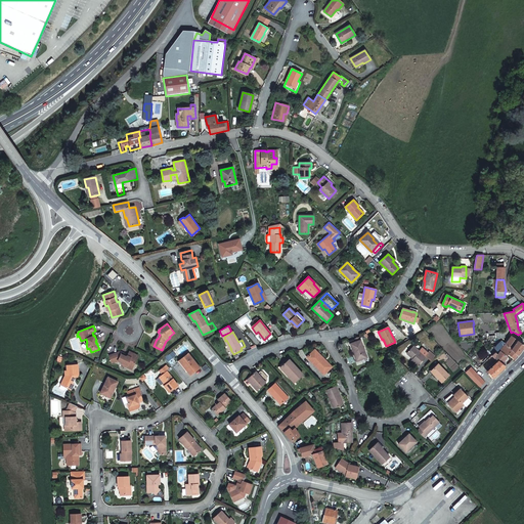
[(523,345),(511,337),(505,344),(506,345),(513,351),(517,355),(523,345)]
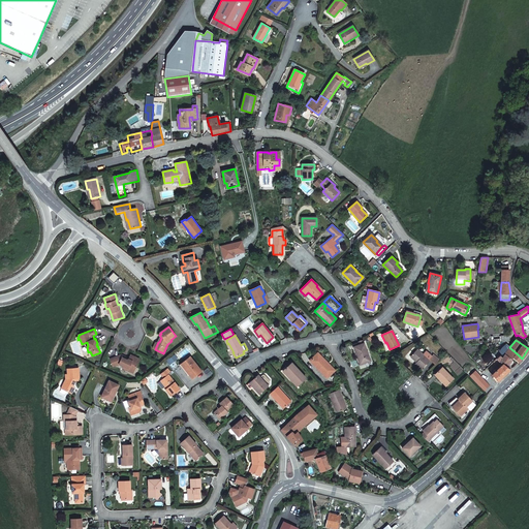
[(358,358),(361,365),(370,361),(364,344),(353,347),(358,358)]
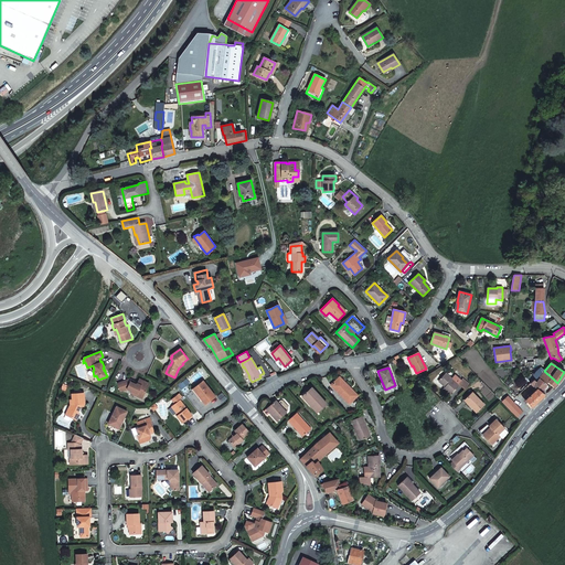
[(553,387),(557,383),(553,379),(545,372),(544,371),(541,368),(533,375),(531,374),(528,379),(531,381),(533,379),(533,380),(535,382),(539,379),(545,384),(547,382),(553,387)]
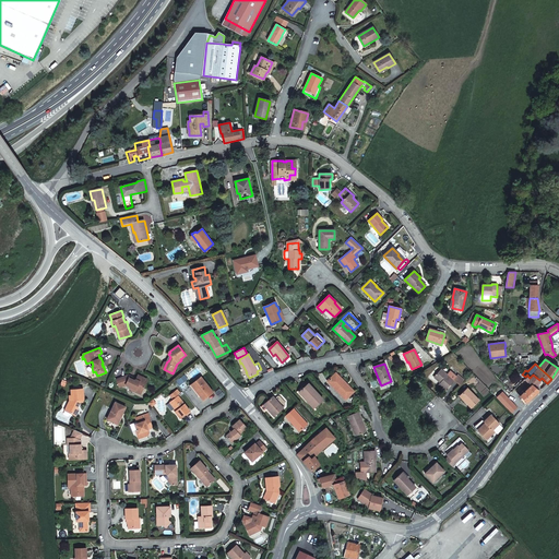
[(454,380),(456,378),(450,371),(447,376),(440,369),(433,377),(440,383),(439,384),(445,390),(454,380)]
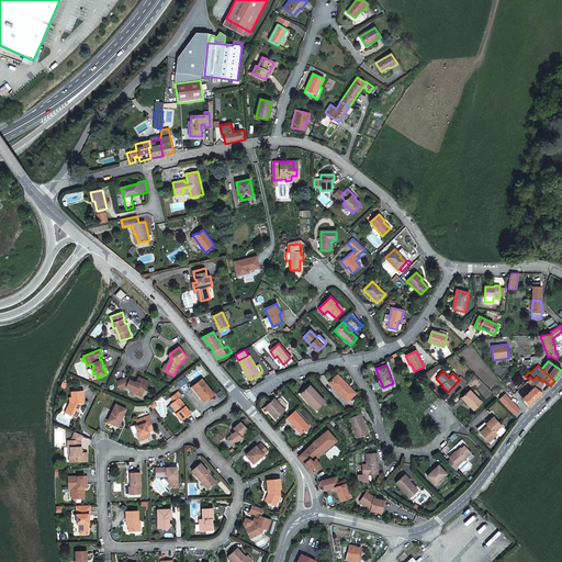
[(337,375),(329,383),(347,402),(355,394),(352,391),(346,384),(337,375)]
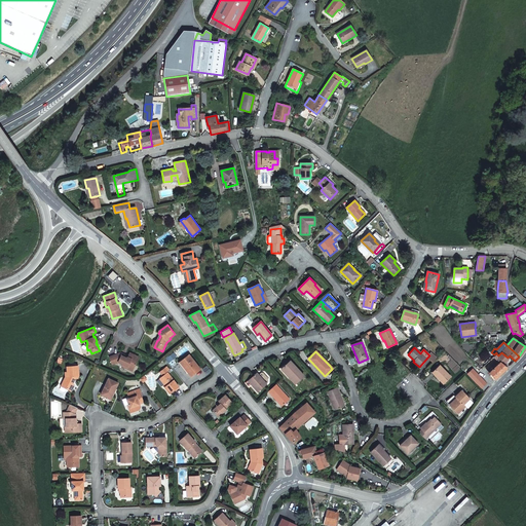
[(127,366),(126,368),(132,371),(136,364),(135,363),(136,361),(137,361),(139,357),(129,352),(127,357),(125,358),(121,355),(122,353),(120,352),(109,357),(112,364),(118,362),(122,364),(127,366)]
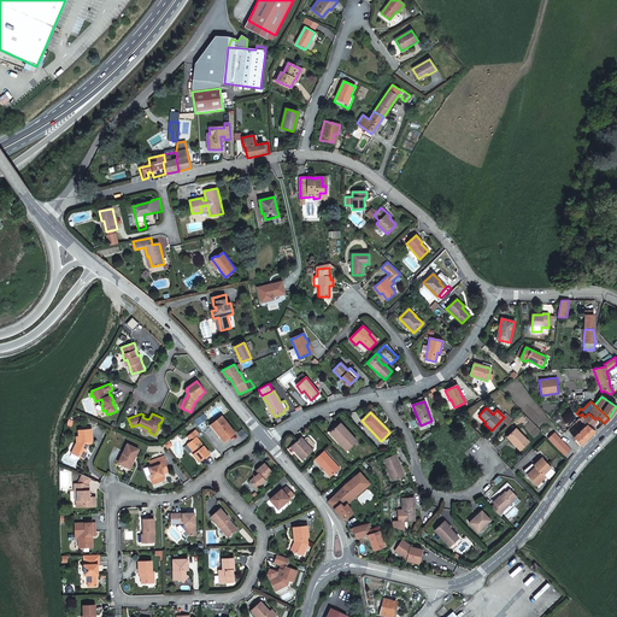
[(574,438),(581,445),(595,432),(591,428),(597,421),(595,419),(588,413),(585,417),(582,415),(579,419),(586,425),(574,438)]
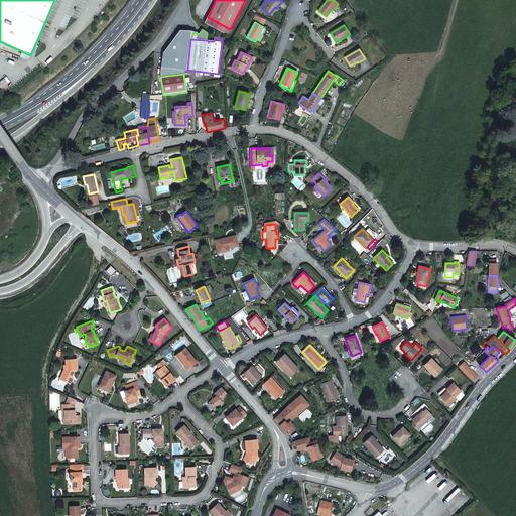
[(424,356),(428,352),(422,347),(421,349),(419,351),(424,356)]
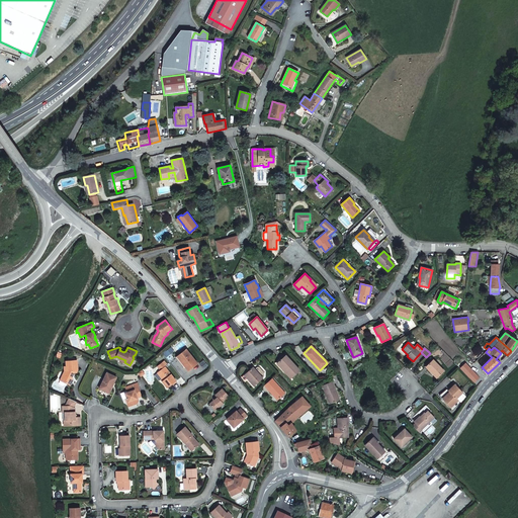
[(186,349),(179,354),(184,361),(182,363),(188,370),(197,362),(186,349)]
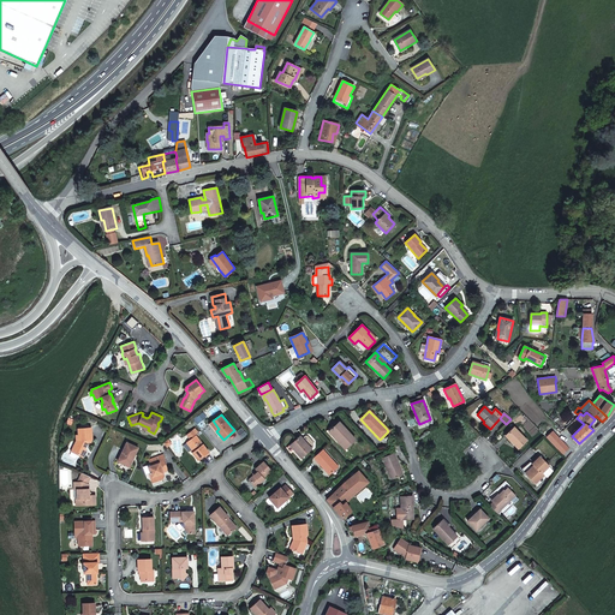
[(339,423),(329,431),(341,443),(346,448),(356,440),(339,423)]
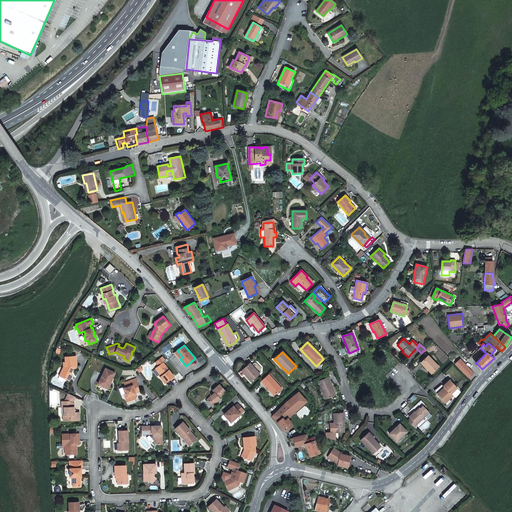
[(468,360),(463,355),(459,360),(463,365),(468,360)]
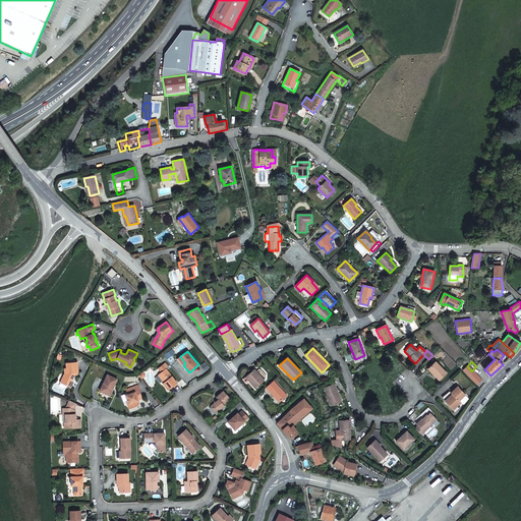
[(60,383),(68,387),(72,380),(71,378),(72,374),(76,374),(76,371),(78,371),(77,362),(66,362),(66,368),(64,368),(64,372),(60,383)]
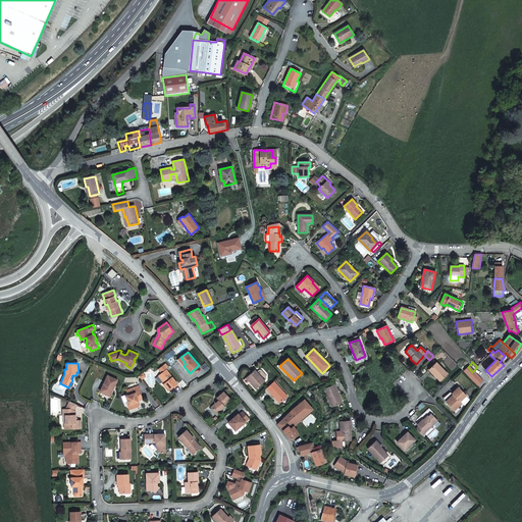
[(434,374),(434,375),(439,381),(448,373),(436,363),(429,369),(434,374)]
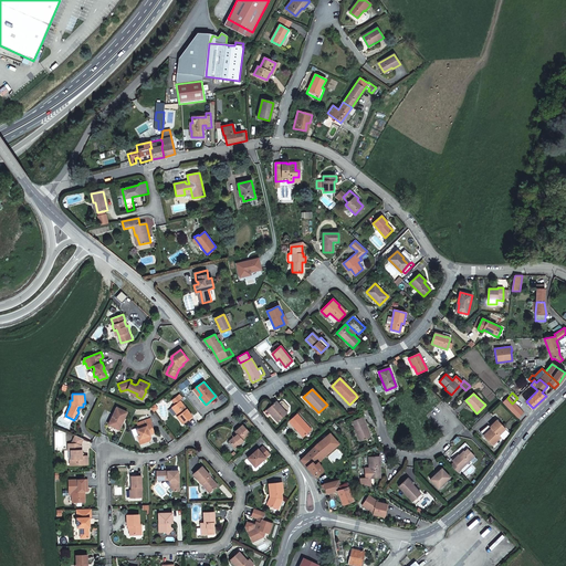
[(314,408),(303,397),(302,398),(312,409),(314,408)]
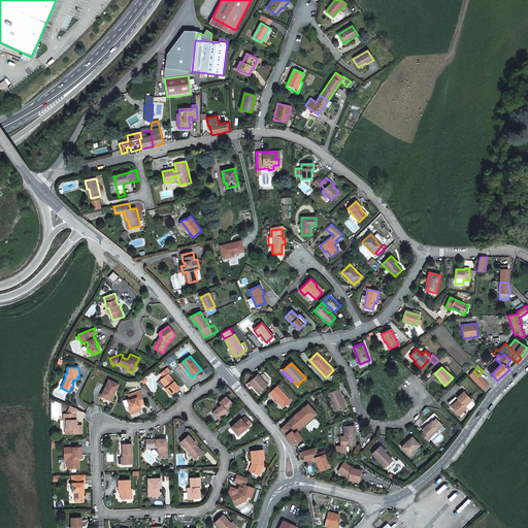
[(166,387),(165,388),(170,395),(179,388),(168,373),(160,380),(165,386),(166,387)]
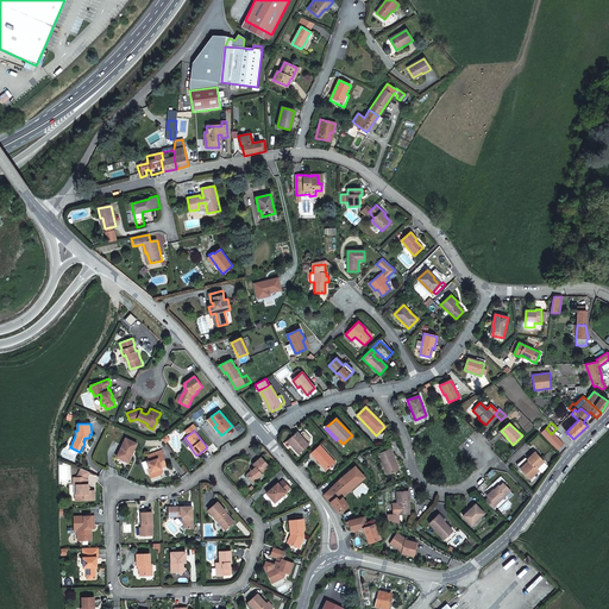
[(297,432),(288,440),(294,446),(293,447),(299,454),(309,445),(297,432)]
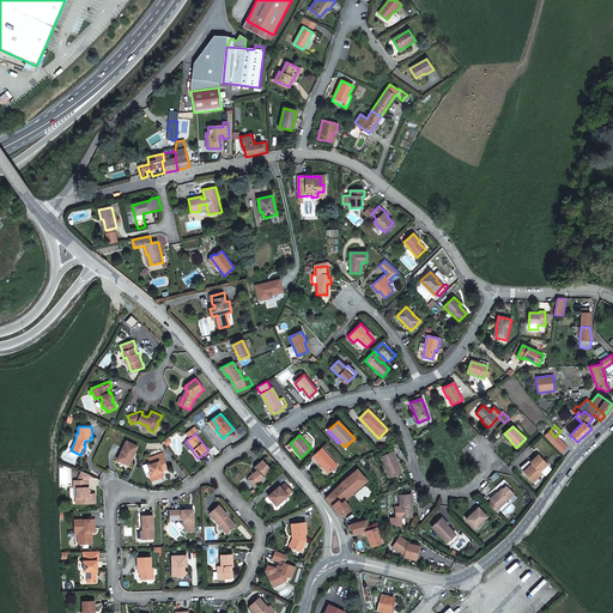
[(126,460),(129,461),(138,445),(126,441),(117,460),(125,462),(126,460)]
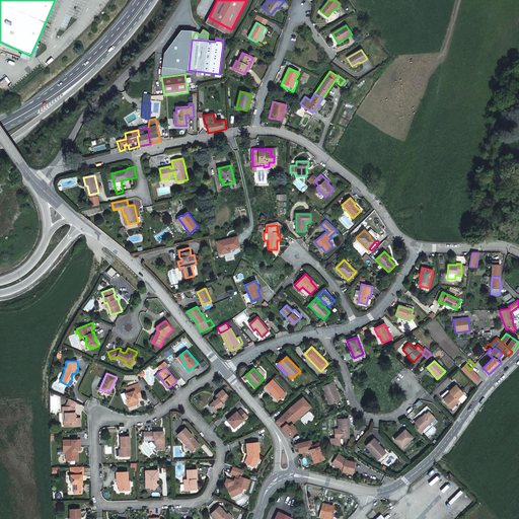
[(273,379),(265,386),(268,389),(269,389),(275,396),(275,397),(279,401),(286,394),(273,379)]
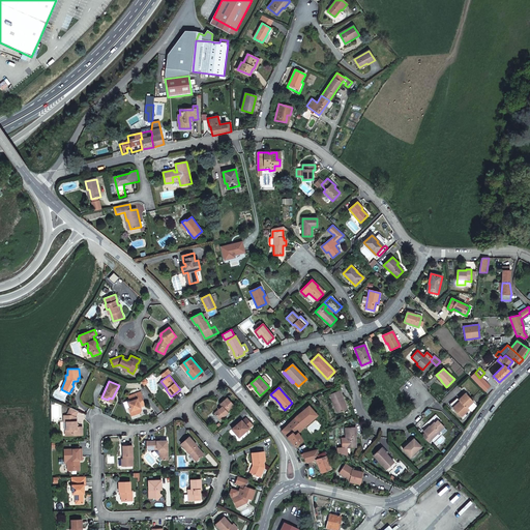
[(128,395),(130,401),(131,406),(128,407),(133,415),(140,412),(141,410),(140,406),(144,404),(141,396),(142,396),(140,391),(128,395)]
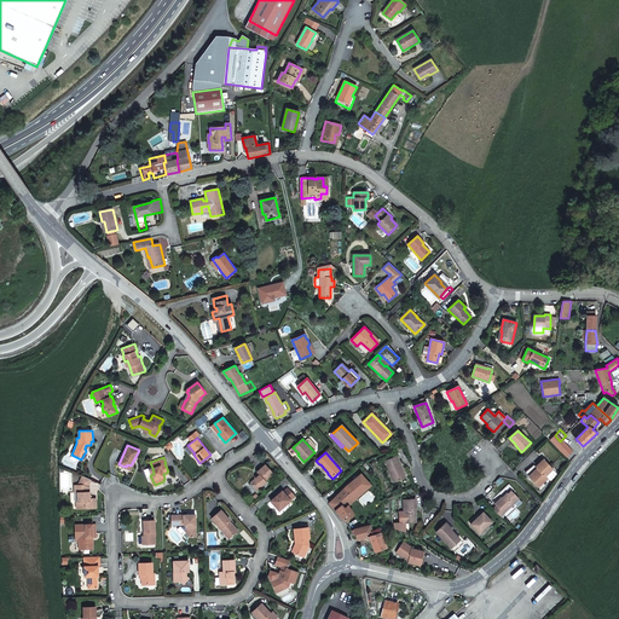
[(397,457),(385,462),(394,482),(404,479),(399,466),(400,466),(397,457)]
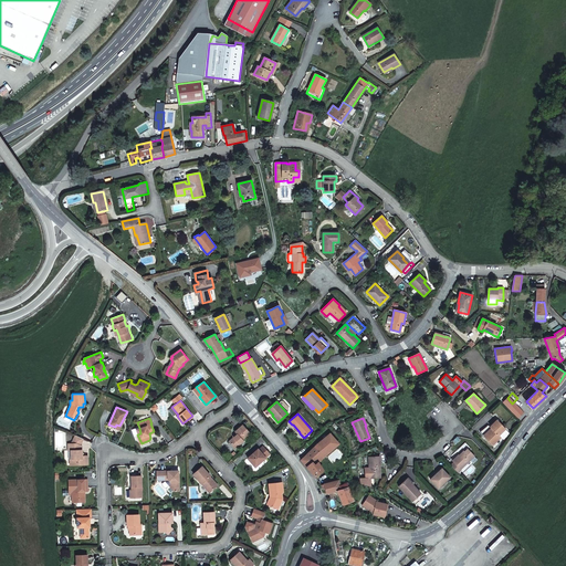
[(501,438),(500,436),(500,435),(504,439),(510,433),(505,429),(506,429),(498,420),(491,427),(492,429),(484,436),(493,446),(501,438)]
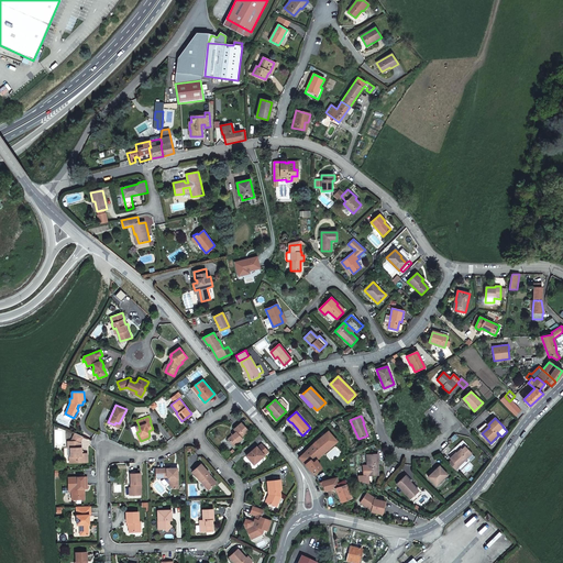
[(241,438),(249,430),(241,422),(233,429),(235,432),(228,439),(233,445),(242,439),(241,438)]
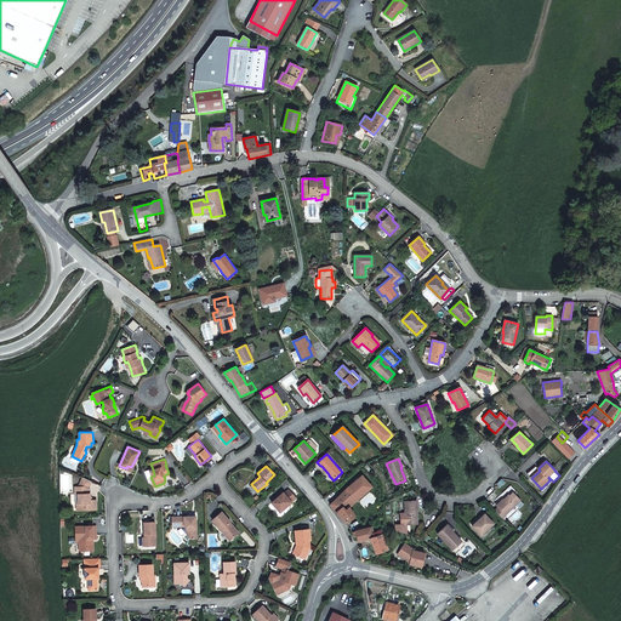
[(531,478),(540,471),(539,468),(537,467),(536,467),(528,473),(528,474),(531,478)]
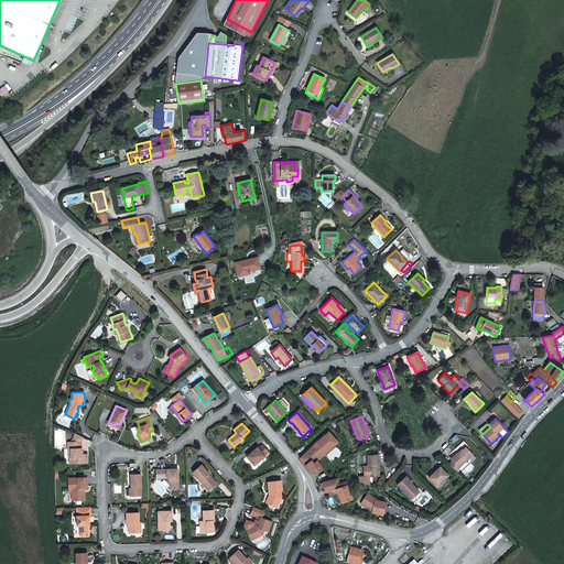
[(328,432),(299,458),(305,466),(314,475),(322,469),(316,461),(337,442),(328,432)]
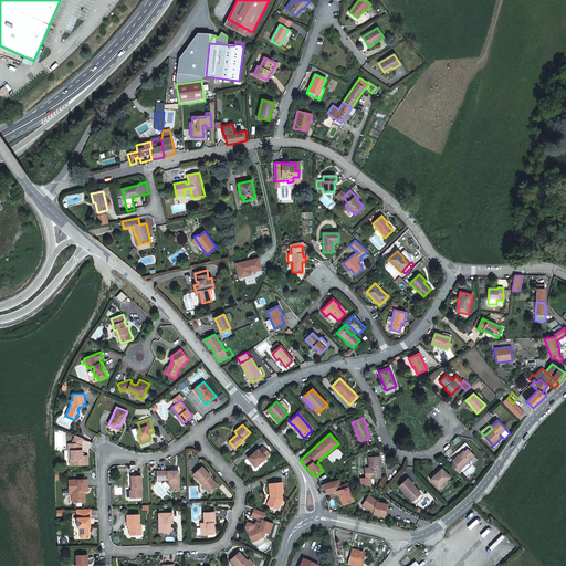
[(83,438),(75,435),(72,443),(67,443),(67,451),(70,451),(71,460),(70,460),(70,465),(87,464),(87,456),(82,456),(82,446),(80,446),(83,438)]
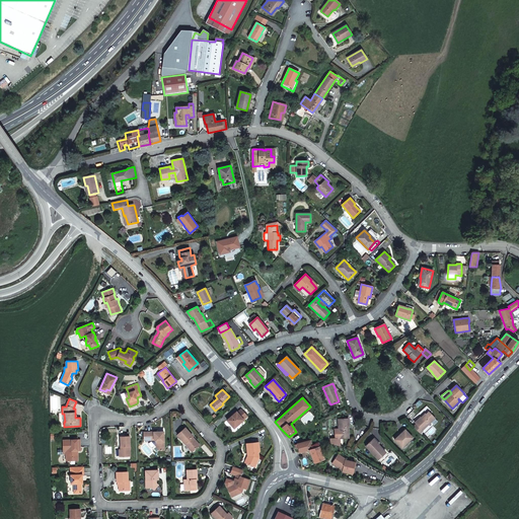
[(237,412),(236,412),(227,420),(234,428),(247,416),(241,409),(237,412)]
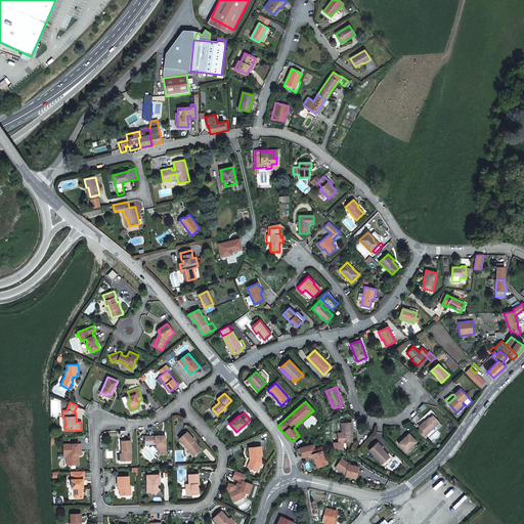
[(418,431),(424,438),(428,435),(427,434),(432,429),(435,432),(439,428),(436,425),(439,423),(433,417),(430,419),(427,423),(426,422),(425,422),(419,427),(421,428),(418,431)]
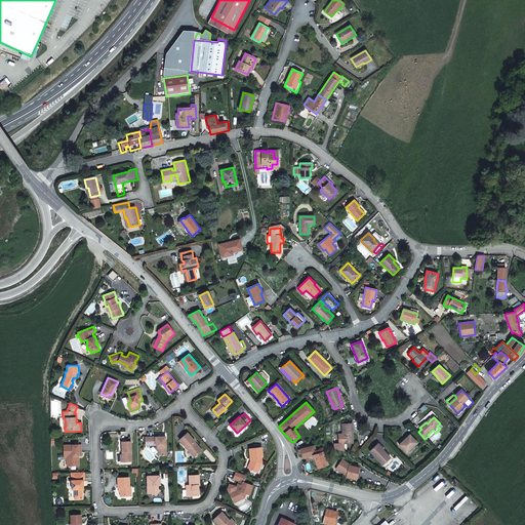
[(336,444),(336,449),(345,451),(344,444),(353,443),(352,433),(353,433),(352,423),(341,425),(342,435),(341,435),(338,436),(341,444),(336,444)]
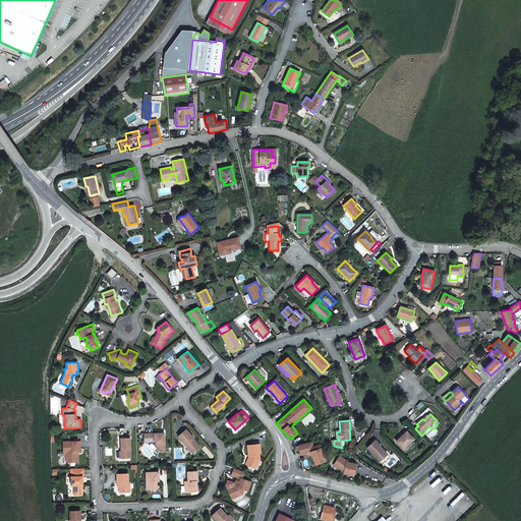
[(195,443),(192,440),(194,439),(186,429),(178,437),(193,453),(200,447),(196,442),(195,443)]
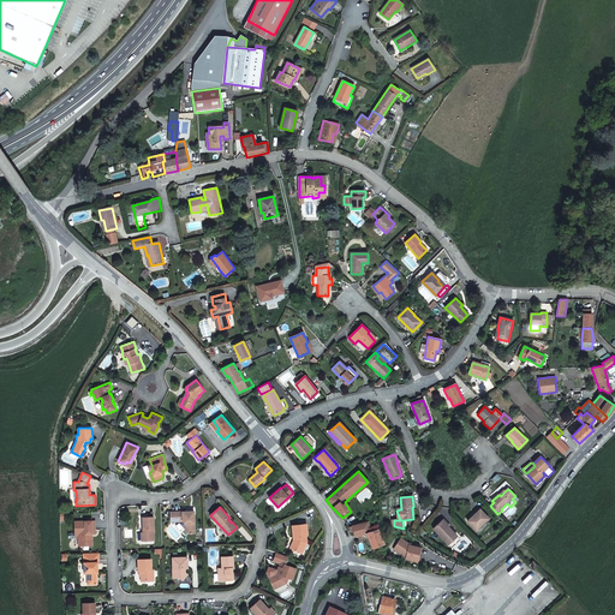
[(477,530),(489,519),(481,509),(469,521),(477,530)]
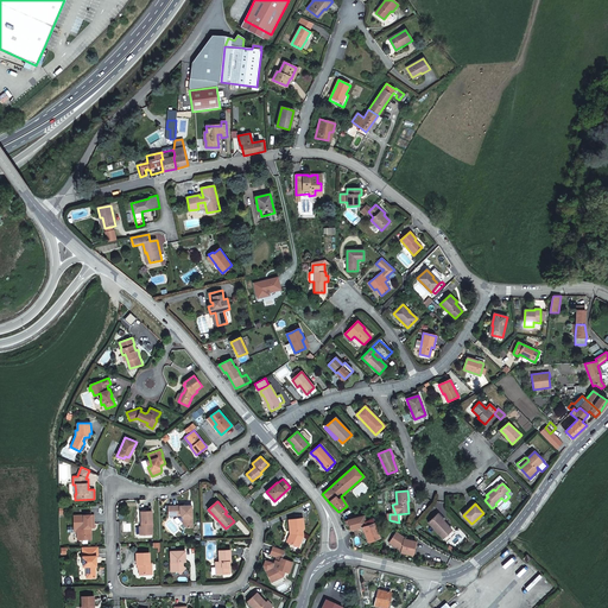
[(192,527),(192,510),(189,510),(189,507),(187,506),(169,506),(169,515),(181,515),(183,518),(183,525),(187,527),(192,527)]
